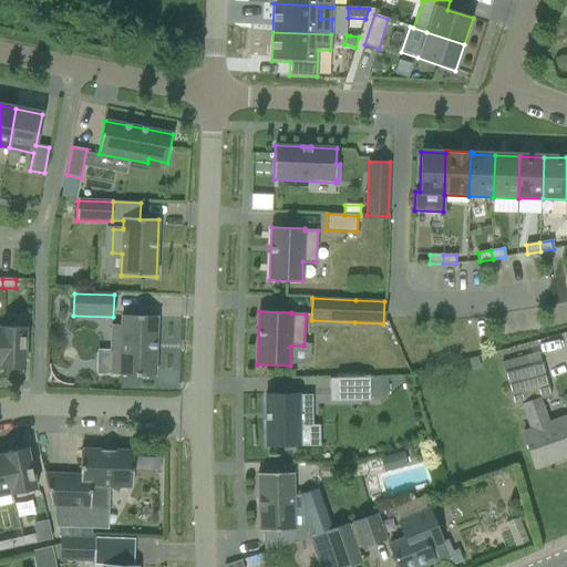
[(120,353),(120,375),(155,377),(157,317),(122,316),(121,326),(112,326),(111,352),(120,353)]
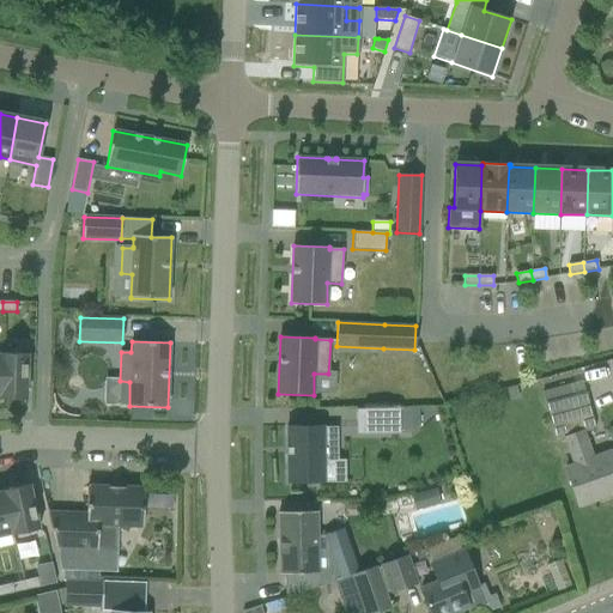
[(1,353),(0,378),(0,399),(26,400),(28,354),(1,353)]
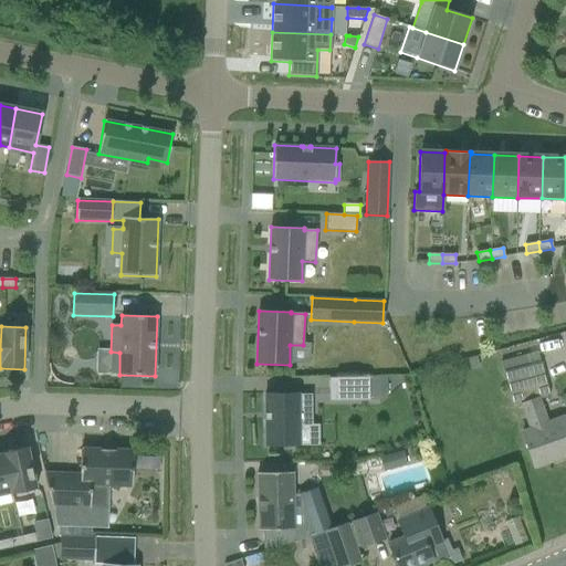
[(477,356),(468,359),(471,369),(480,367),(477,356)]
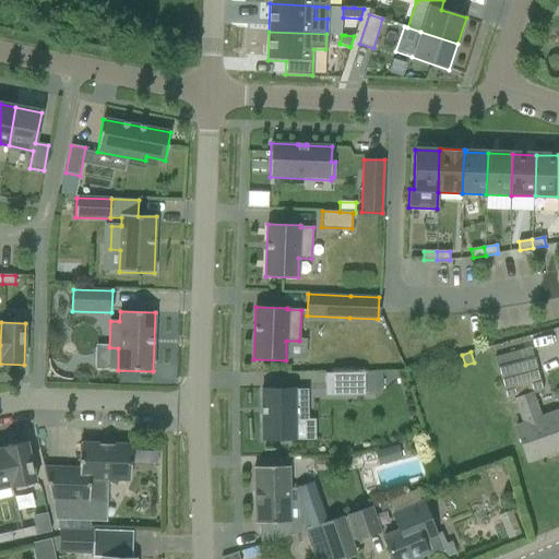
[(524,360),(497,367),(507,403),(514,401),(523,425),(515,427),(527,462),(558,450),(558,411),(539,418),(531,394),(543,391),(534,358),(524,360)]
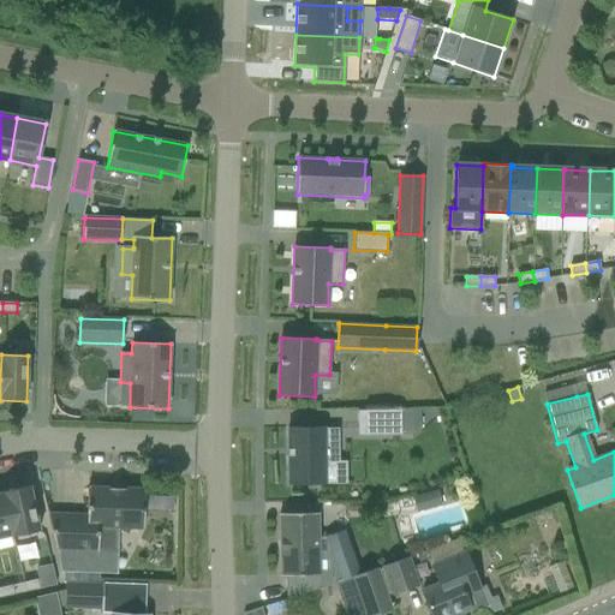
[(401,411),(358,411),(358,436),(401,436),(401,431),(421,431),(421,411),(401,411)]
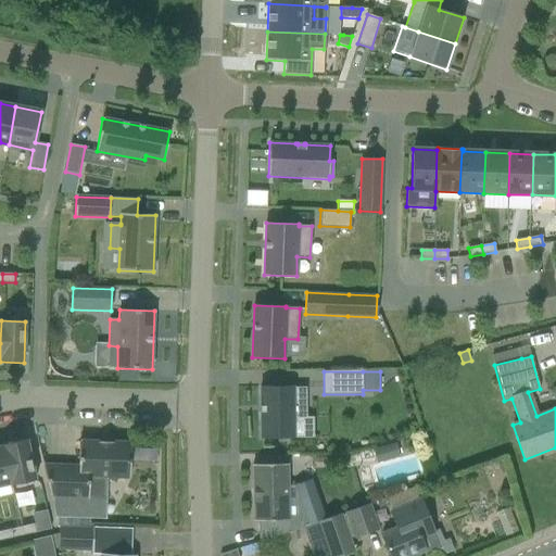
[(261,439),(293,439),(293,418),(306,418),(306,388),(293,388),(293,387),(261,387),(261,439)]
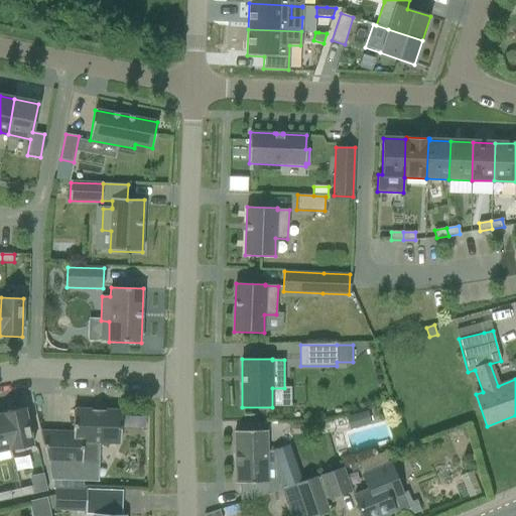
[(2,413),(11,450),(33,445),(24,408),(2,413)]
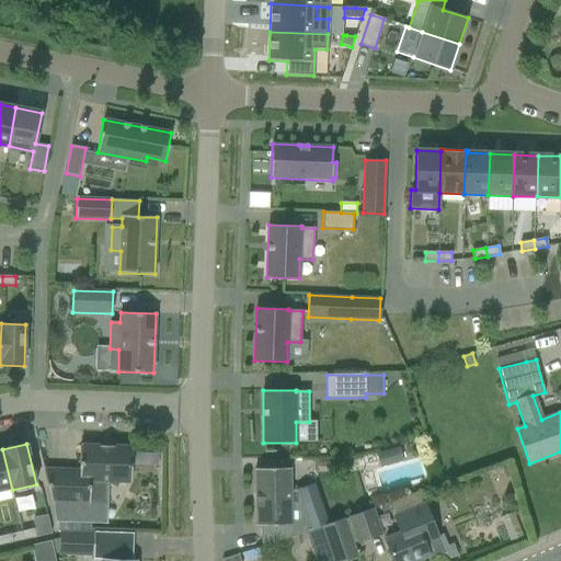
[(45,468),(44,469),(52,502),(53,502),(53,501),(90,502),(90,480),(130,482),(132,447),(113,447),(113,446),(100,446),(80,446),(79,473),(72,473),(72,470),(45,470),(45,468)]
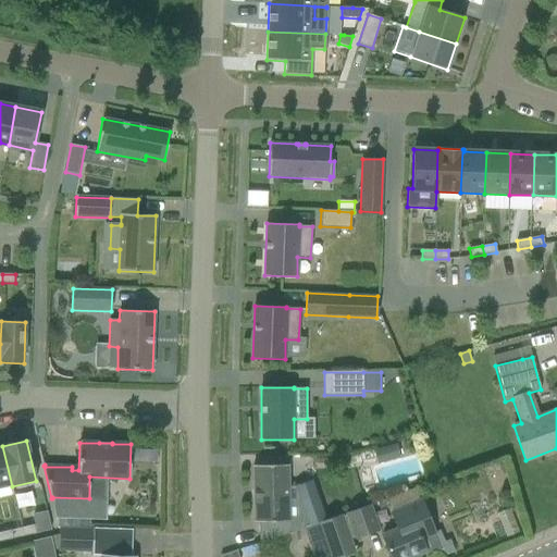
[(378,465),(399,458),(396,444),(373,450),(378,465)]
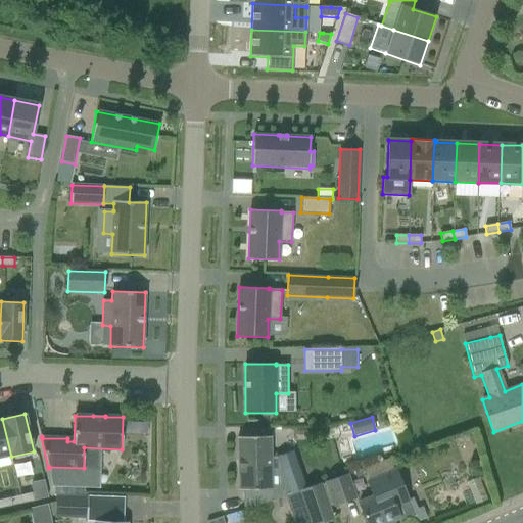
[(2,420),(0,420),(0,458),(10,456),(10,457),(11,457),(2,419),(2,420)]
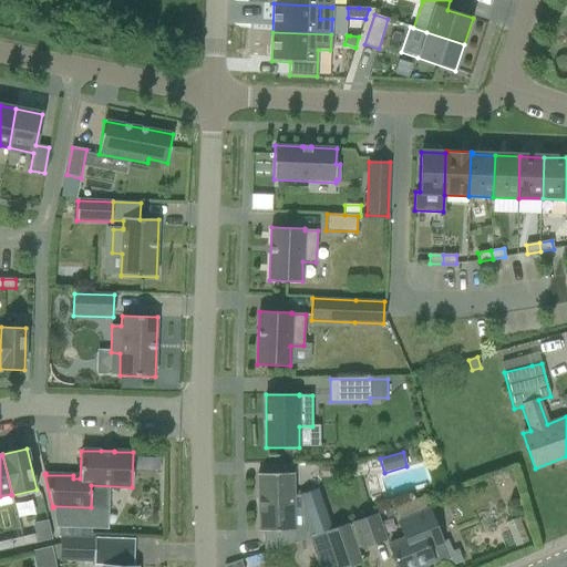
[(513,470),(500,474),(504,486),(516,483),(513,470)]
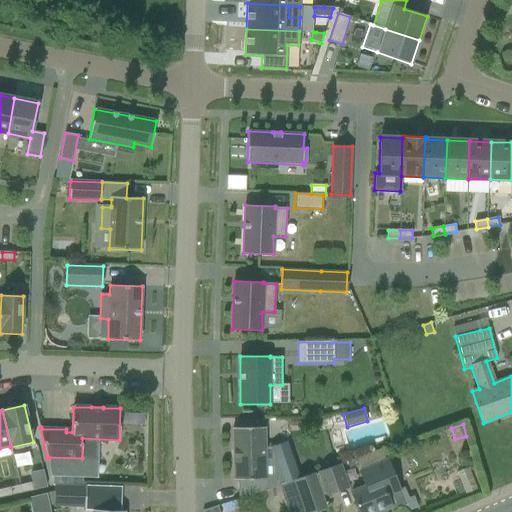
[(233,451),(232,451),(232,457),(233,457),(234,480),(238,480),(239,500),(279,486),(292,481),(299,478),(287,442),(271,447),(265,447),(264,427),(232,428),(233,451)]
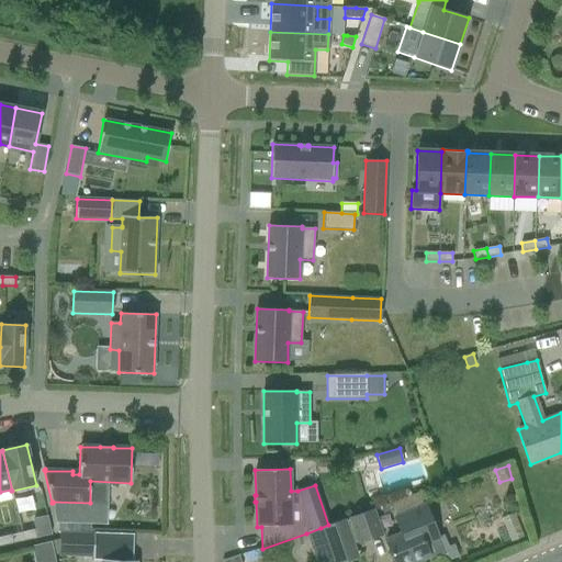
[(58,527),(83,525),(82,503),(56,505),(58,527)]
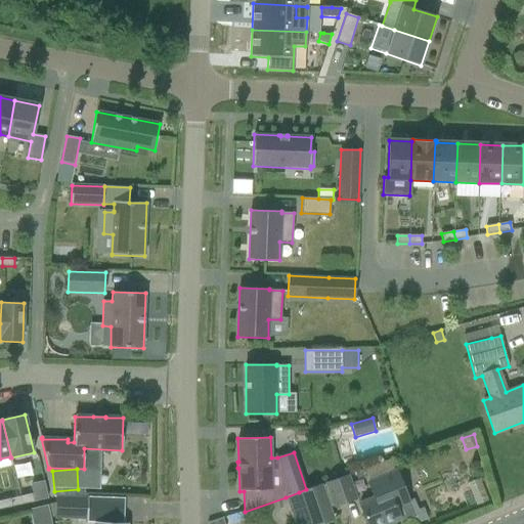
[(374,498),(359,505),(366,523),(383,523),(399,518),(401,523),(410,519),(412,519),(418,523),(428,519),(424,508),(418,510),(413,499),(407,503),(401,488),(394,471),(394,472),(370,481),(366,483),(374,498)]
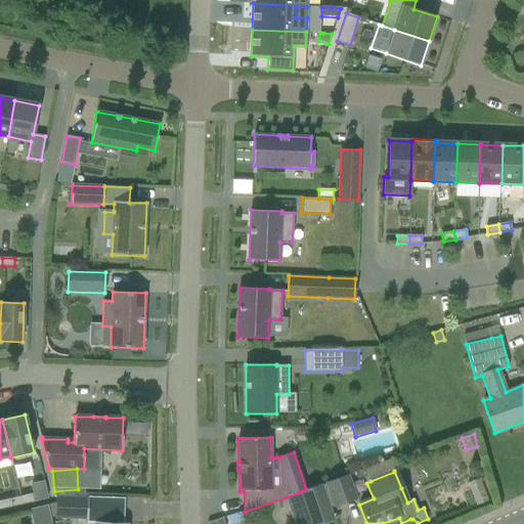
[(349,475),(325,483),(334,508),(357,499),(349,475)]
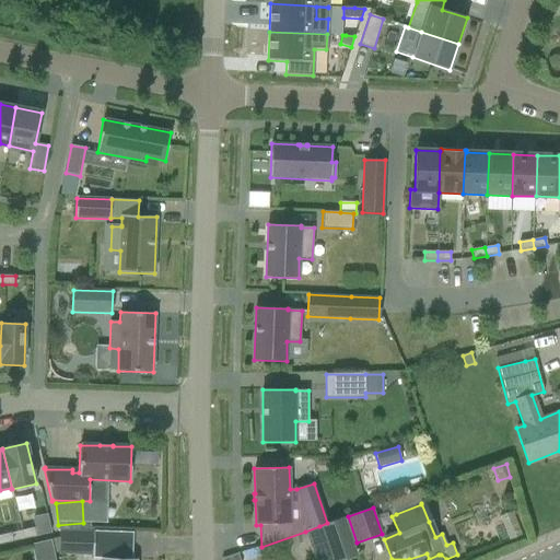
[(34,517),(37,536),(37,537),(53,534),(48,514),(47,515),(34,517)]
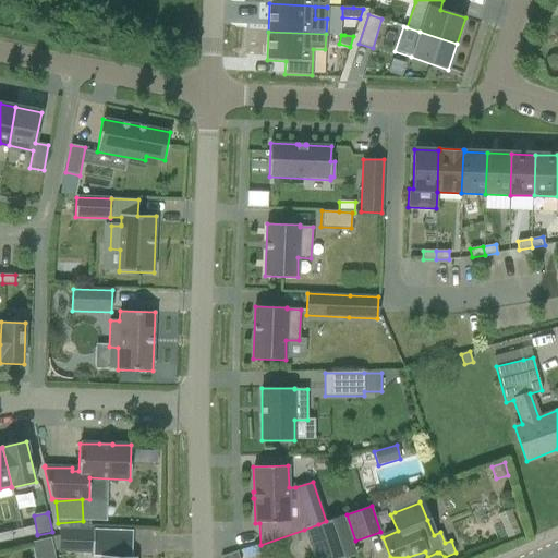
[(326,521),(318,524),(330,557),(341,557),(356,553),(343,514),(326,521)]
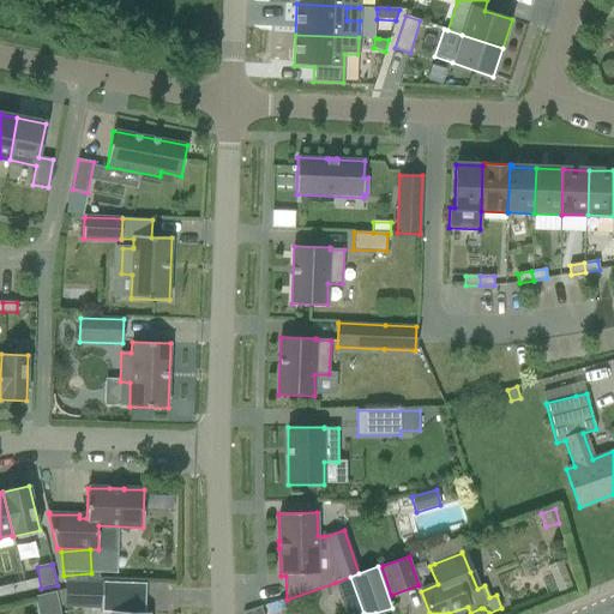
[(25,591),(40,588),(37,579),(23,582),(25,591)]
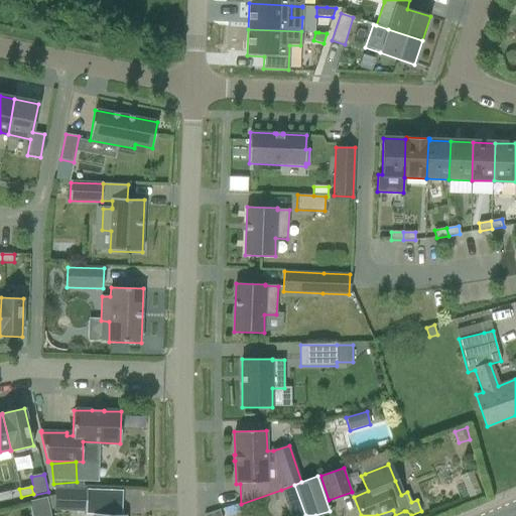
[(54,512),(86,513),(87,490),(55,489),(54,512)]
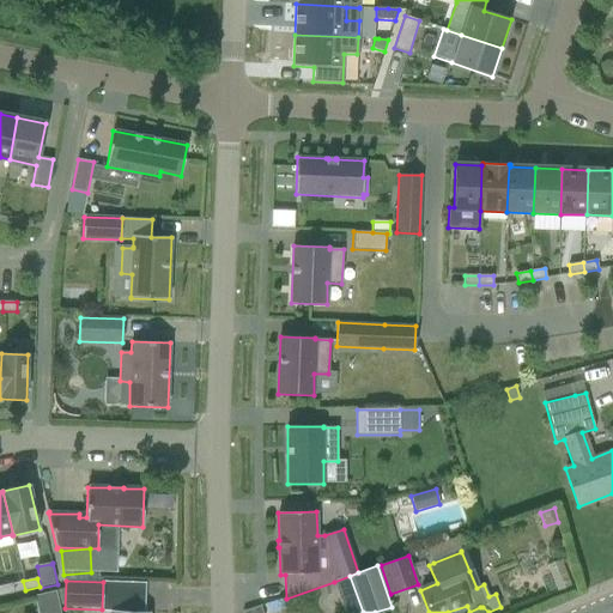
[(0,595),(0,596),(14,593),(12,583),(0,586),(0,595)]
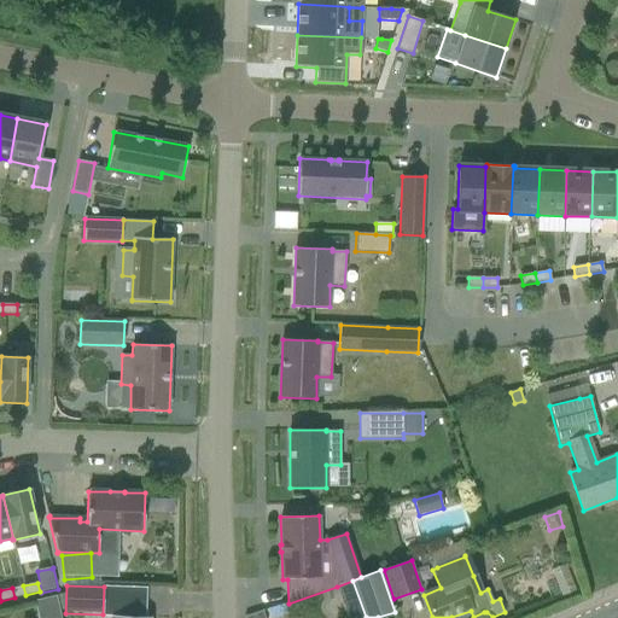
[(60,617),(56,595),(34,600),(38,617),(60,617)]
